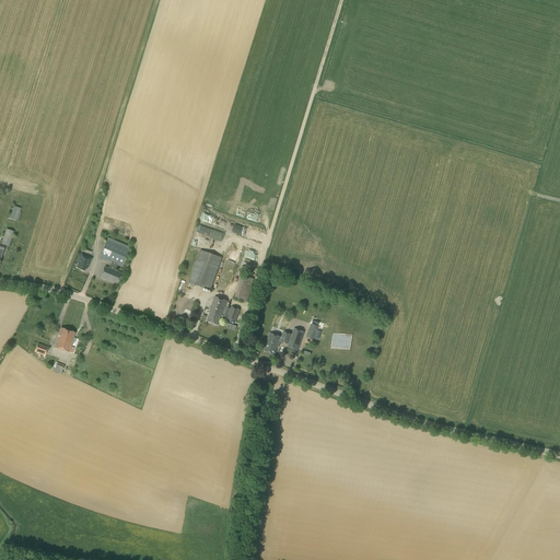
[(18,221),(21,211),(21,208),(13,206),(10,219),(18,221)]
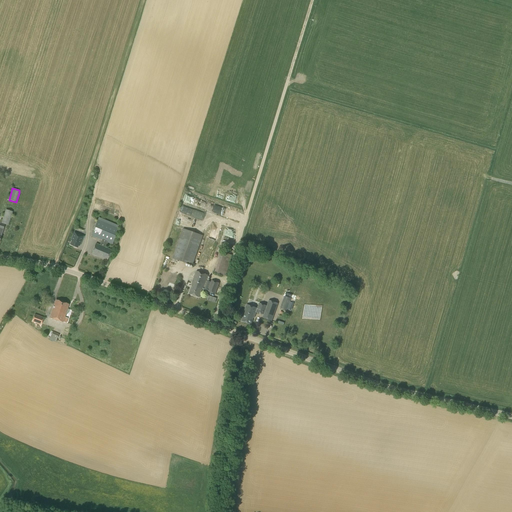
[(8,226),(13,212),(6,209),(1,223),(8,226)]
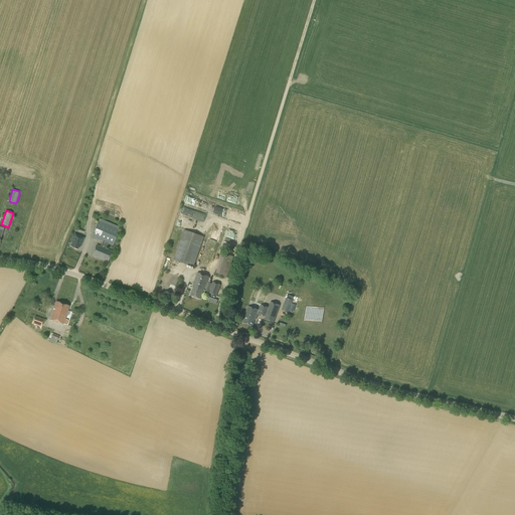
[(119,229),(99,221),(92,237),(103,241),(101,246),(97,244),(92,255),(108,263),(113,251),(107,248),(109,244),(113,246),(120,229),(119,229)]
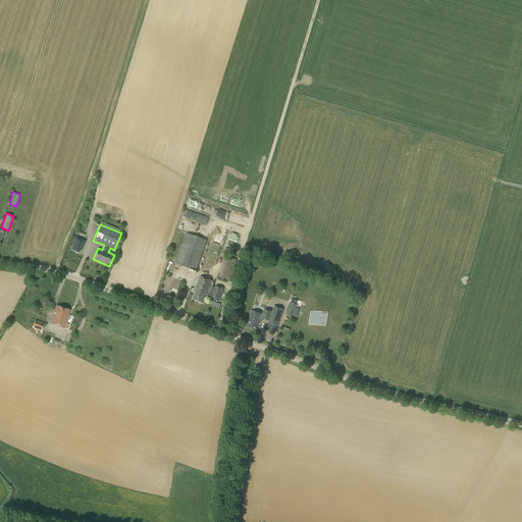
[(196,271),(207,241),(187,233),(175,264),(196,271)]
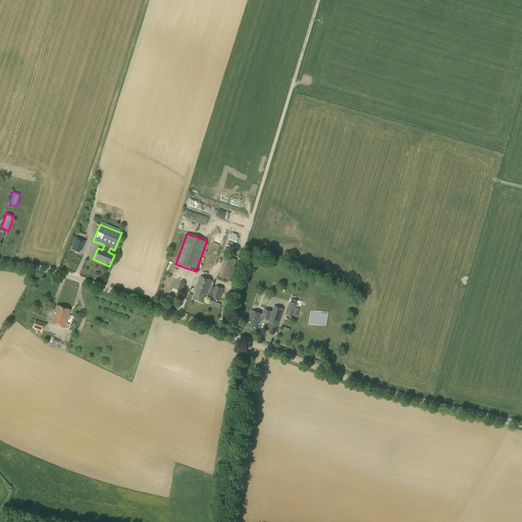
[(86,241),(75,237),(72,245),(73,246),(71,250),(79,253),(82,247),(83,248),(86,241)]
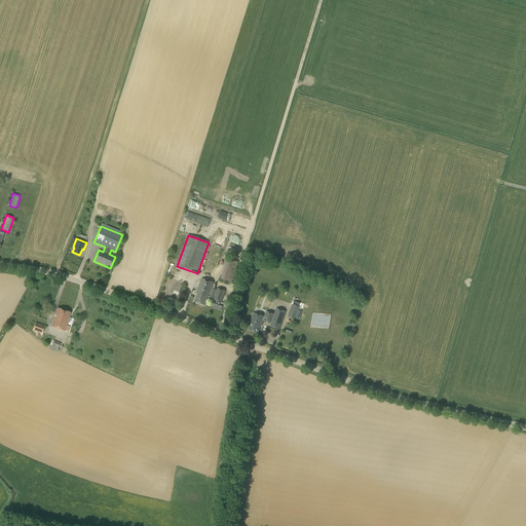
[(214,243),(208,268),(214,270),(221,246),(214,243)]
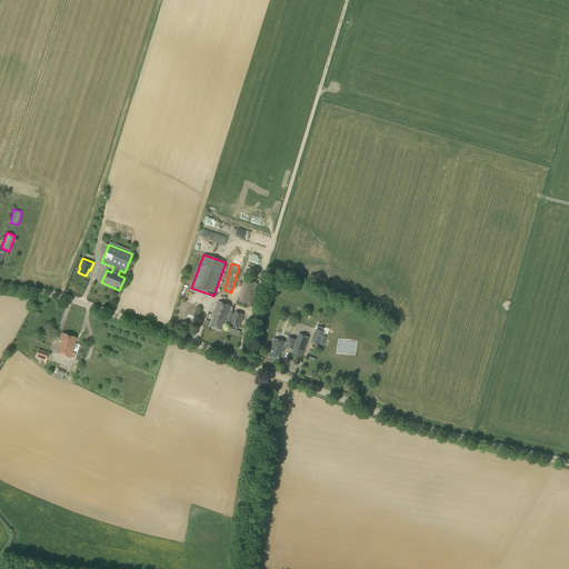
[(250,307),(258,283),(246,279),(238,303),(250,307)]
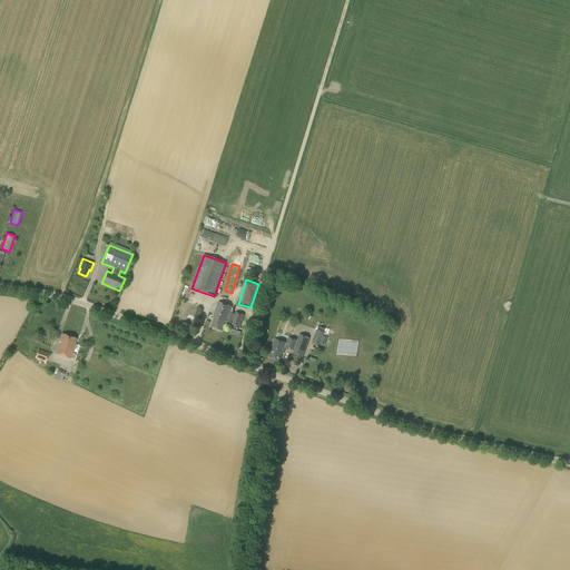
[(96,284),(95,287),(106,293),(108,288),(96,284)]
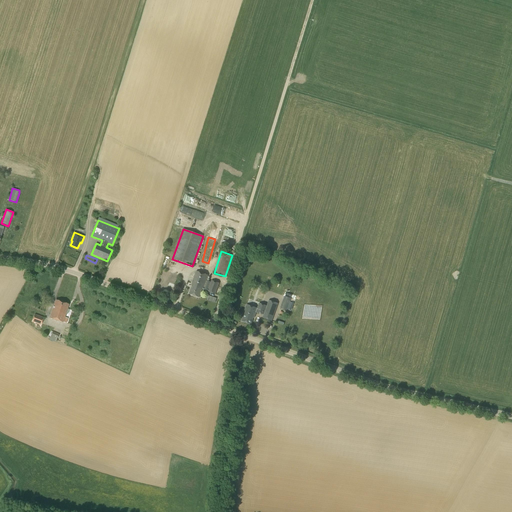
[(211,282),(206,280),(208,275),(196,271),(191,286),(192,286),(189,294),(199,297),(202,289),(215,294),(219,283),(211,280),(211,282)]
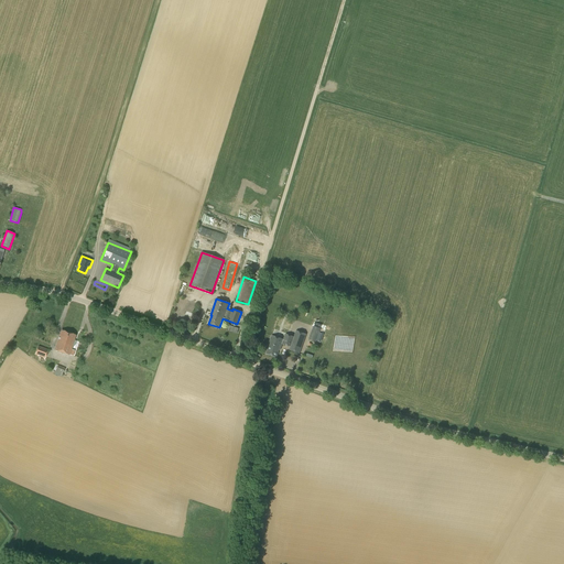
[(316,342),(321,329),(313,326),(308,339),(316,342)]
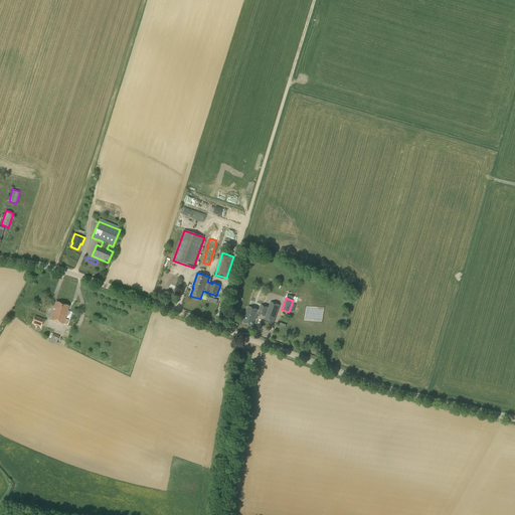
[(56,322),(62,304),(55,302),(50,319),(56,322)]
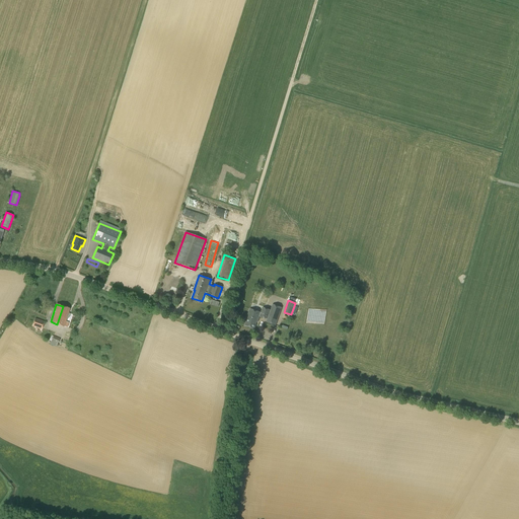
[(275,325),(282,308),(273,305),(271,310),(263,307),(261,313),(250,309),(246,318),(247,319),(245,325),(253,328),(256,322),(257,322),(260,316),(268,319),(267,322),(275,325)]
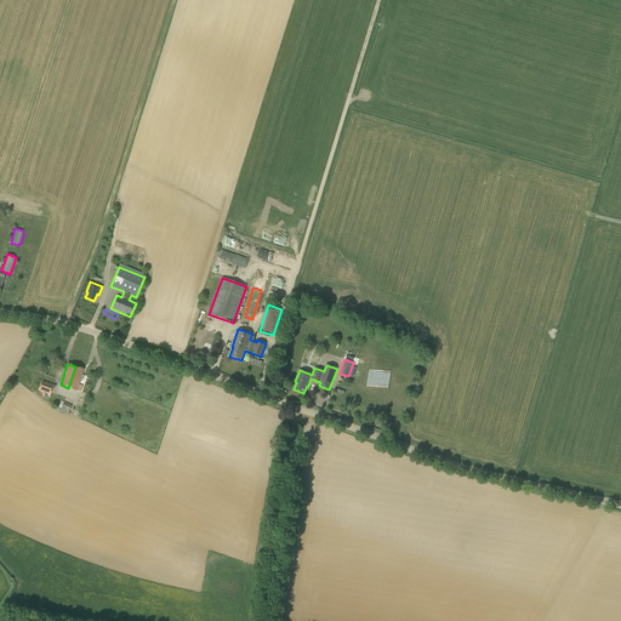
[(75,366),(68,388),(77,391),(84,369),(75,366)]
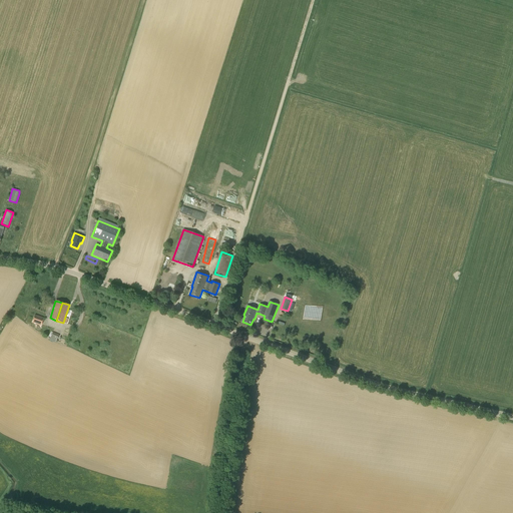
[(41,326),(44,319),(35,315),(32,323),(41,326)]
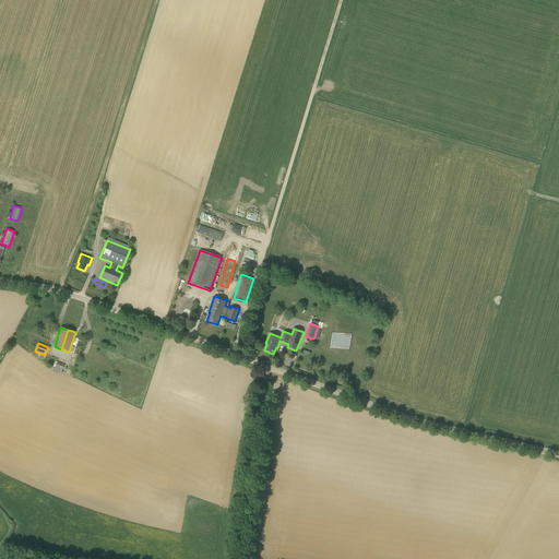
[(60,373),(64,365),(57,361),(54,370),(60,373)]
